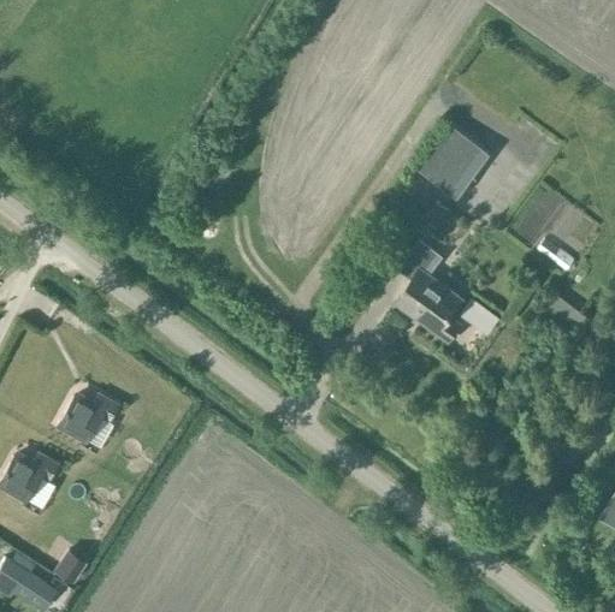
[(421,173),(457,200),(490,155),(454,129),(421,173)]
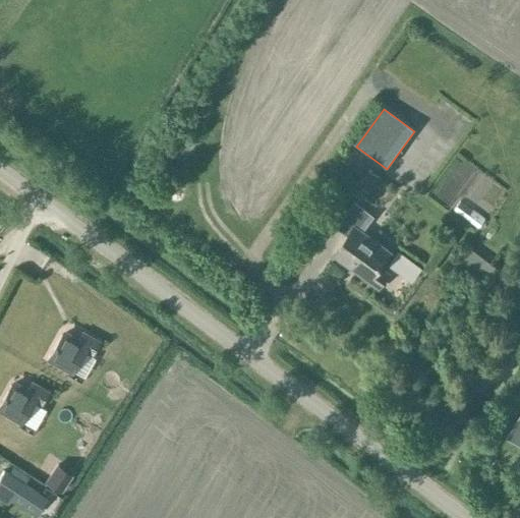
[(380,179),(369,171),(358,187),(368,194),(380,179)]
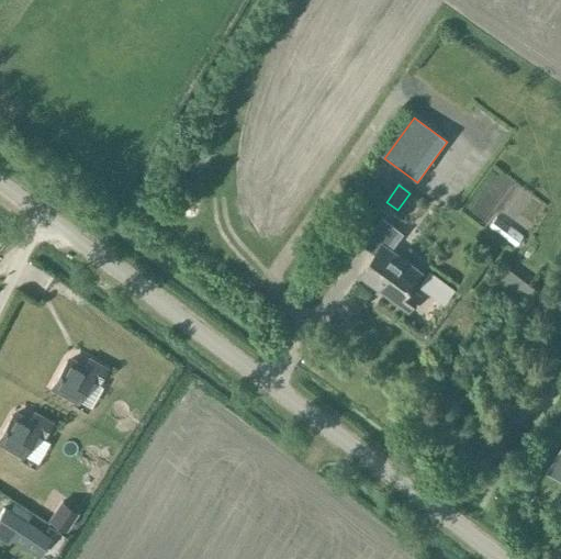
[(495,221),(489,231),(517,248),(524,238),(495,221)]
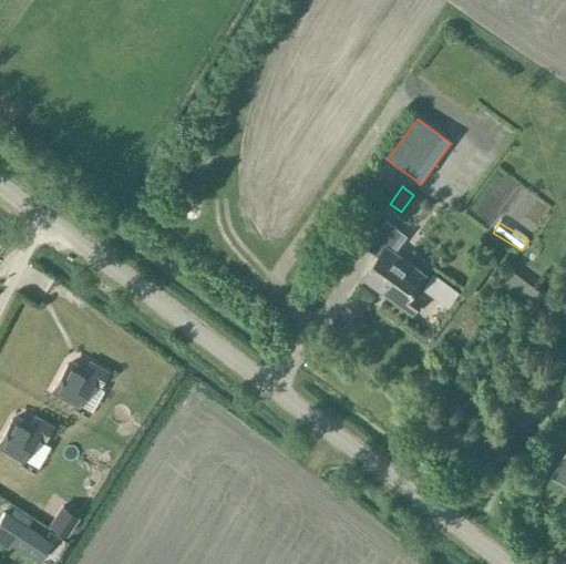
[(380,260),(366,283),(380,293),(381,290),(393,298),(392,300),(417,316),(426,300),(415,294),(426,277),(395,256),(407,238),(384,224),(367,252),(380,260)]
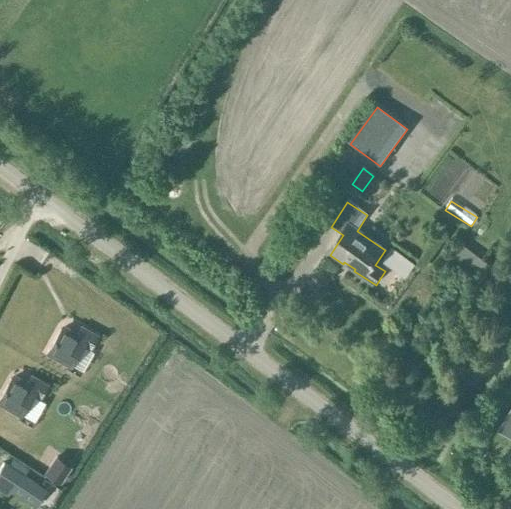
[(463,245),(454,258),(475,274),(485,261),(463,245)]
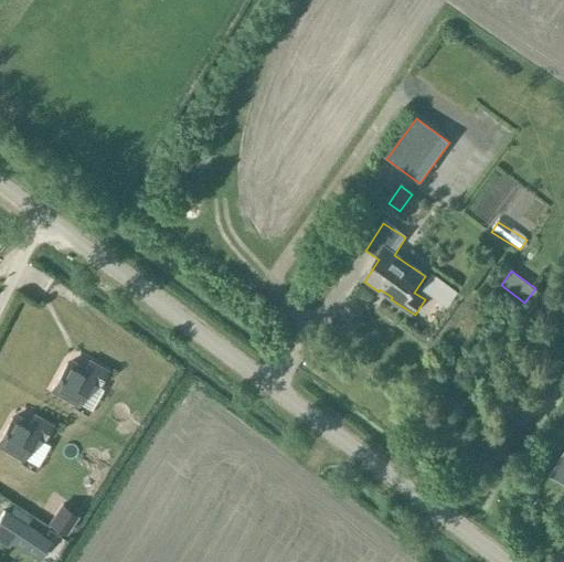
[(434,276),(423,290),(433,298),(444,284),(434,276)]
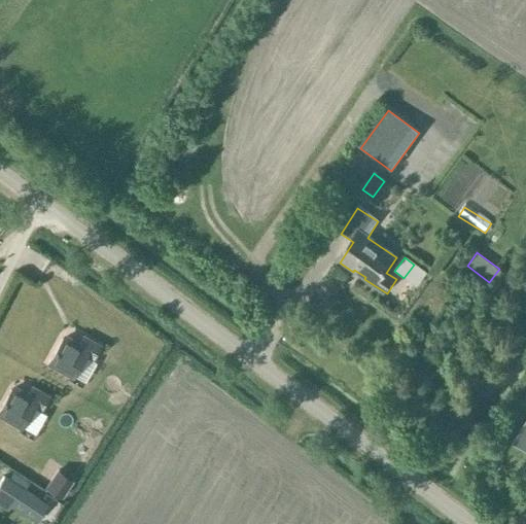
[(77,350),(63,342),(49,367),(73,380),(85,357),(94,361),(101,349),(84,340),(77,350)]
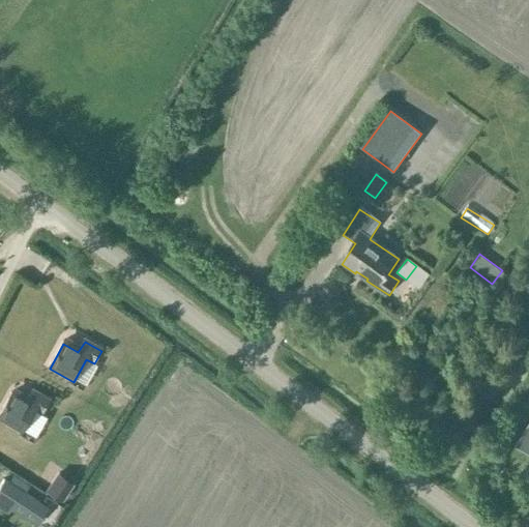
[(27,404),(11,396),(0,415),(0,420),(22,433),(35,410),(42,414),(50,402),(33,392),(27,404)]
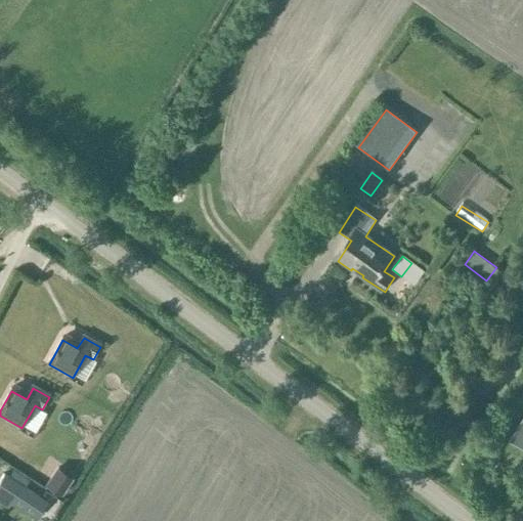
[(26,496),(0,480),(0,506),(13,515),(26,496)]
